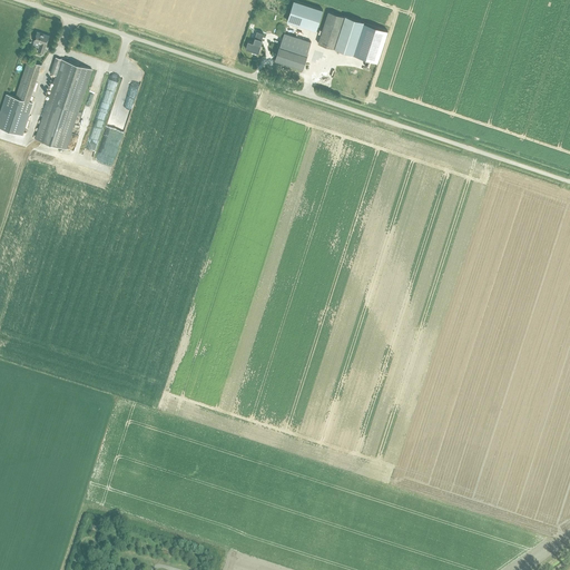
[(295,1),(288,21),(316,31),(323,10),(295,1)]
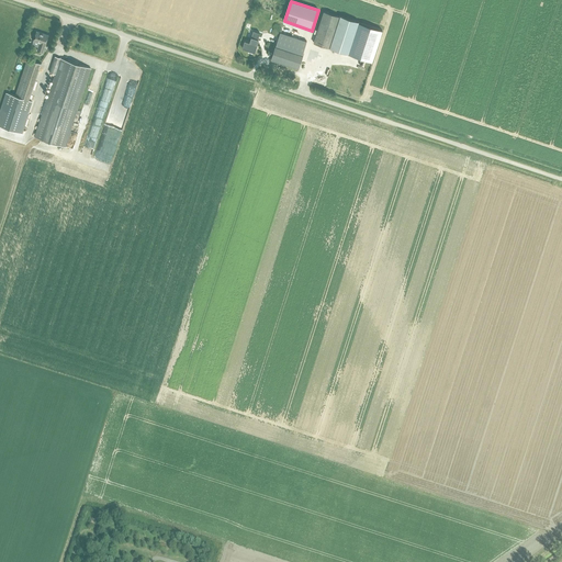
[(314,43),(329,47),(348,54),(358,22),(324,11),(314,43)]
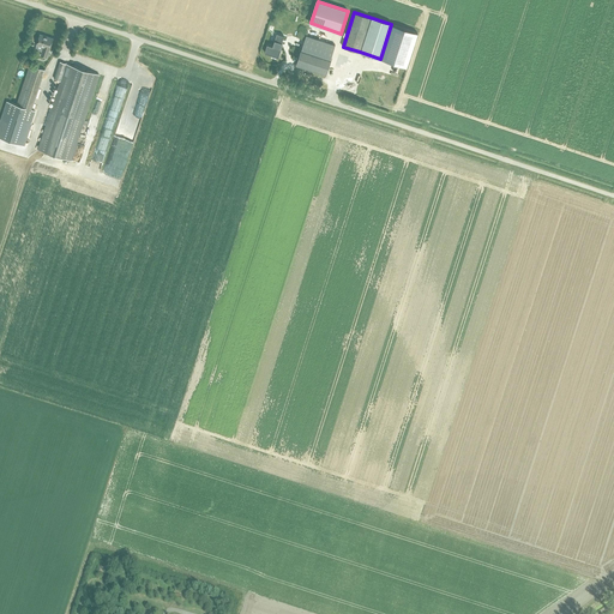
[(380,59),(407,67),(417,34),(391,25),(380,59)]
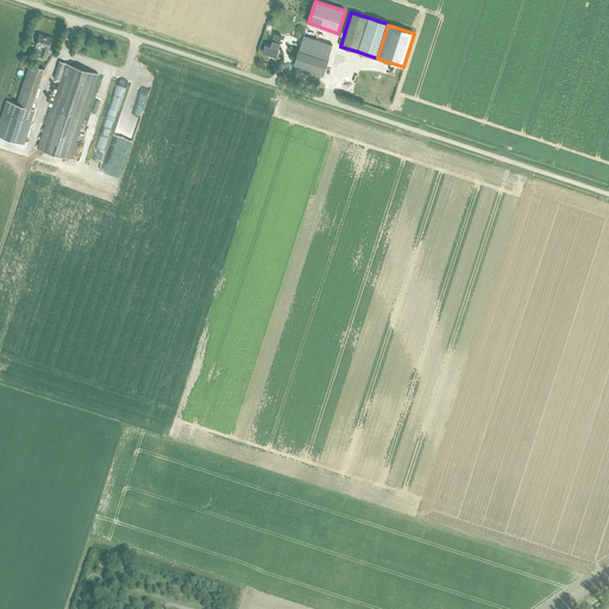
[(262,51),(276,56),(280,46),(280,44),(278,43),(282,36),(275,33),(271,42),(272,42),(271,46),(265,44),(262,51)]
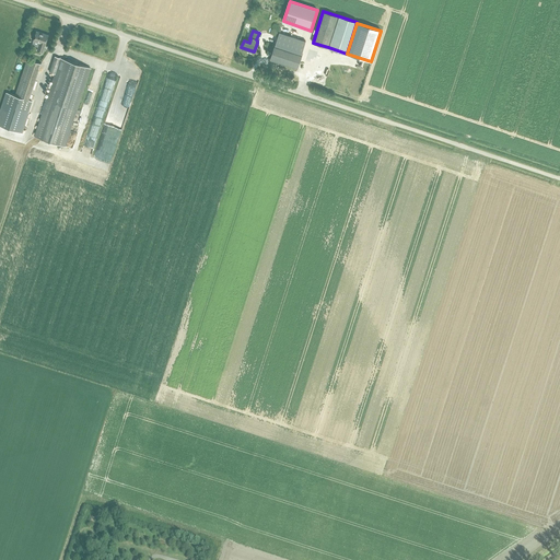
[(37,50),(43,53),(45,45),(48,35),(36,32),(34,41),(41,43),(37,50)]
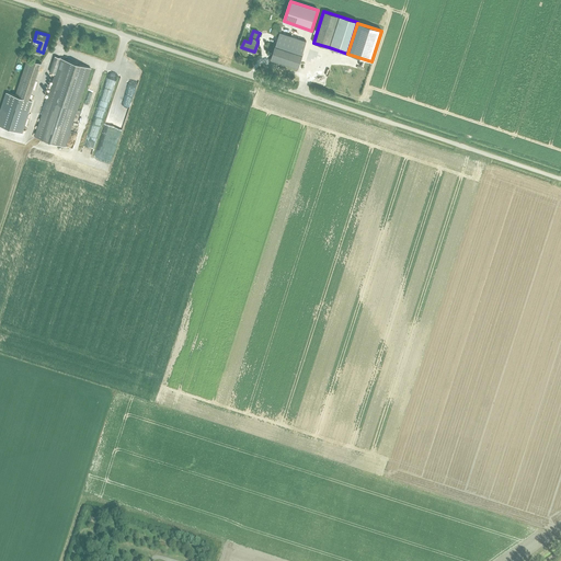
[(275,44),(271,59),(298,69),(302,53),(306,42),(279,33),(276,44),(275,44)]
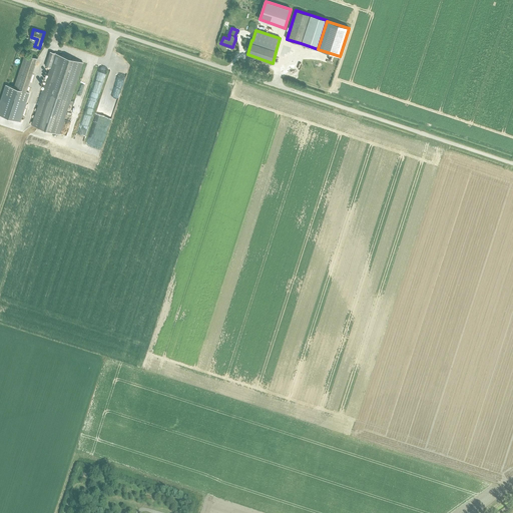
[(45,66),(51,68),(32,125),(59,134),(82,62),(50,51),(45,66)]
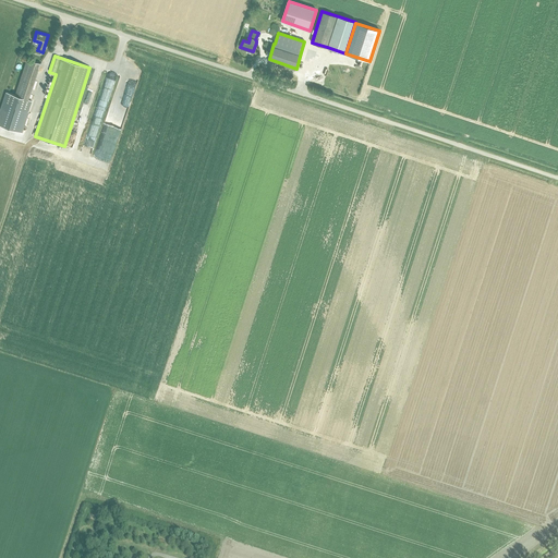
[(40,63),(27,59),(15,95),(7,92),(0,110),(0,124),(22,132),(32,100),(28,99),(40,63)]
